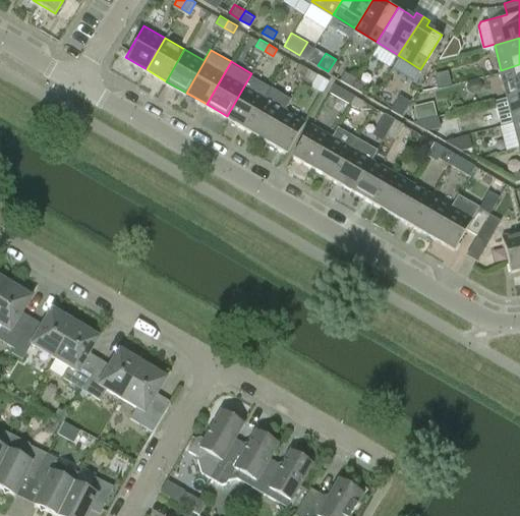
[(300,62),(295,69),(304,73),(304,74),(308,67),(300,62)]
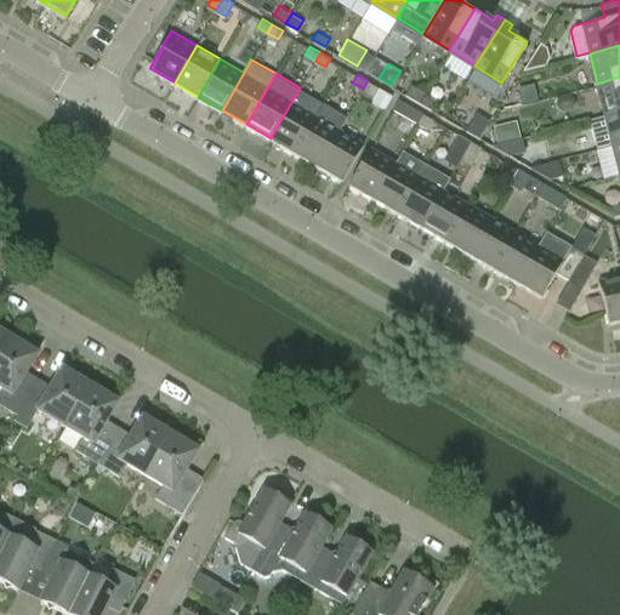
[(619,77),(597,84),(604,113),(619,108),(619,77)]
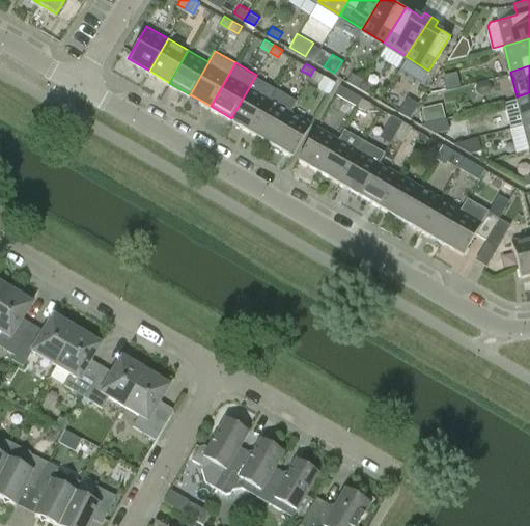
[(316,85),(324,74),(314,68),(310,76),(310,75),(307,80),(316,85)]
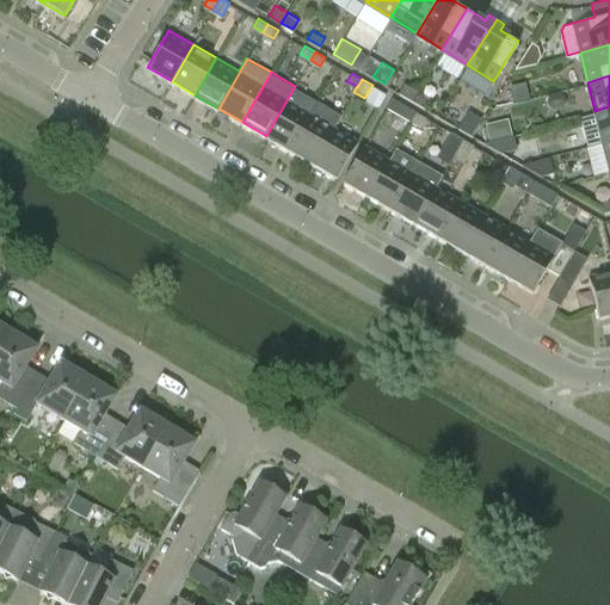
[(411,98),(416,90),(404,82),(399,91),(411,98)]
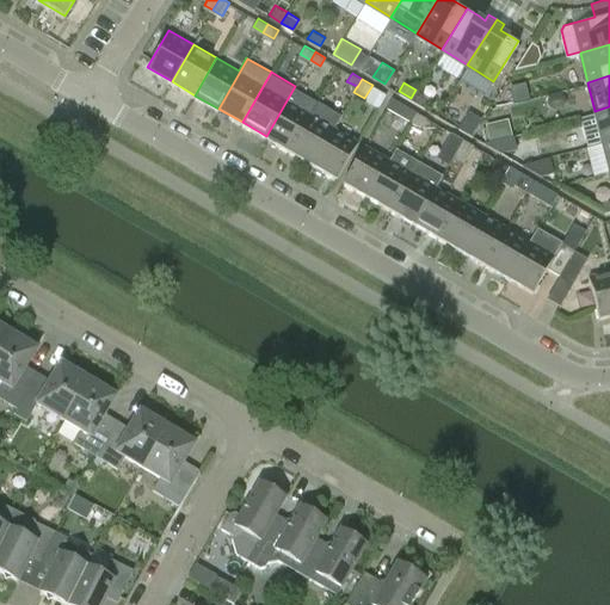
[(525,82),(510,87),(513,102),(529,97),(525,82)]
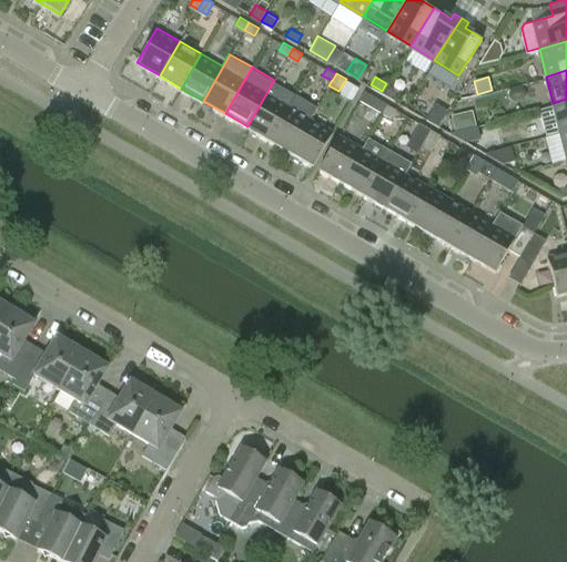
[(269,139),(291,90),(274,80),(247,126),(269,139)]
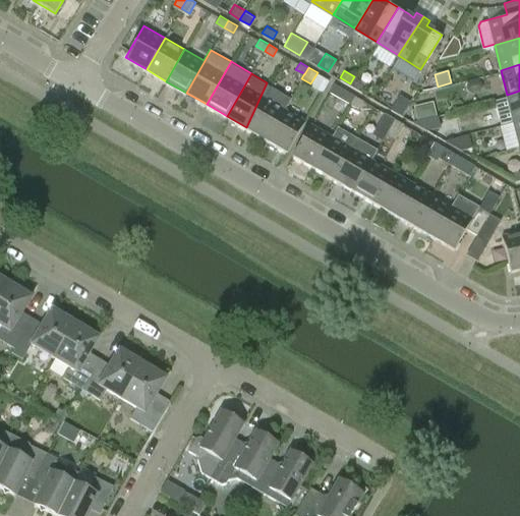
[(354,76),(350,83),(362,91),(366,83),(354,76)]
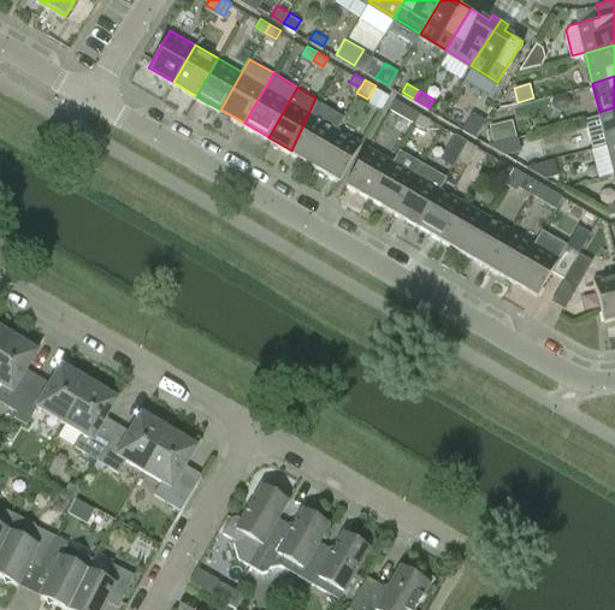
[(415,119),(420,111),(396,98),(391,106),(415,119)]
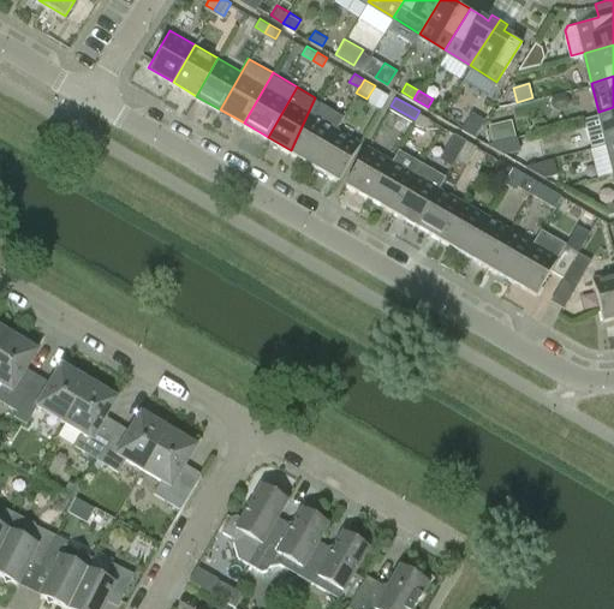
[(337,127),(344,114),(321,100),(291,150),(315,165),(337,127)]
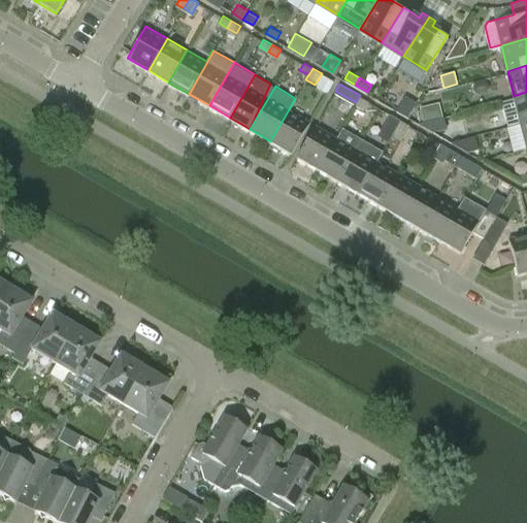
[(501,99),(507,124),(521,121),(526,119),(526,92),(514,96),(501,99)]
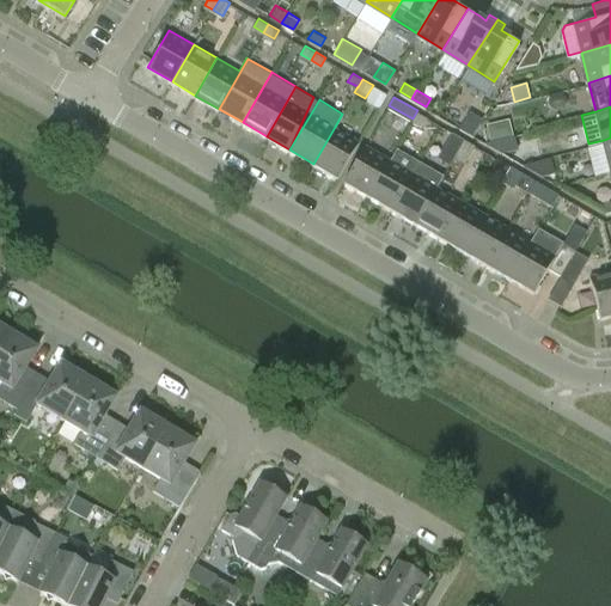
[(464,118),(459,127),(472,134),(477,126),(483,116),(470,109),(464,118)]
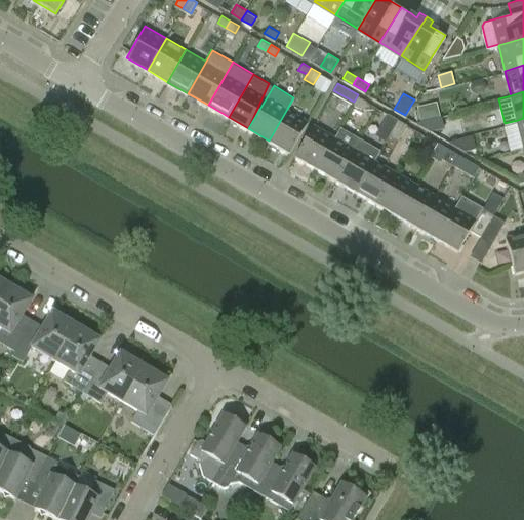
[(358,94),(354,102),(363,107),(367,100),(358,94)]
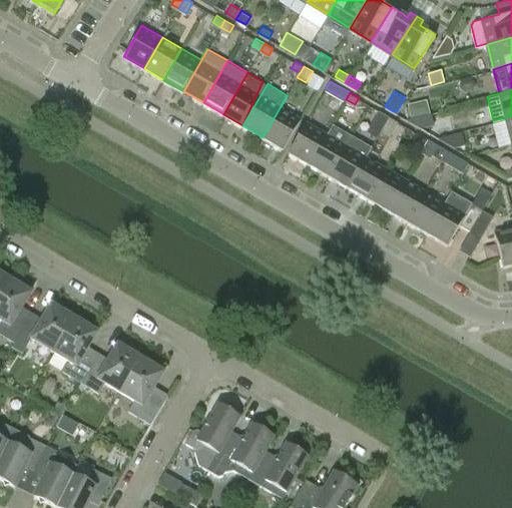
[(409,111),(413,113),(429,111),(427,104),(421,100),(407,103),(409,111)]
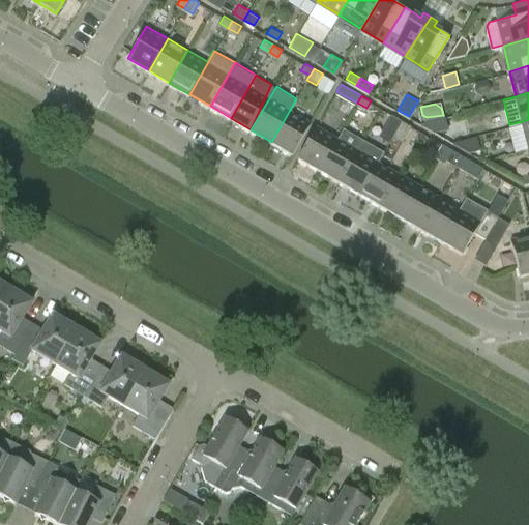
[(292,153),(312,121),(290,110),(271,142),(292,153)]
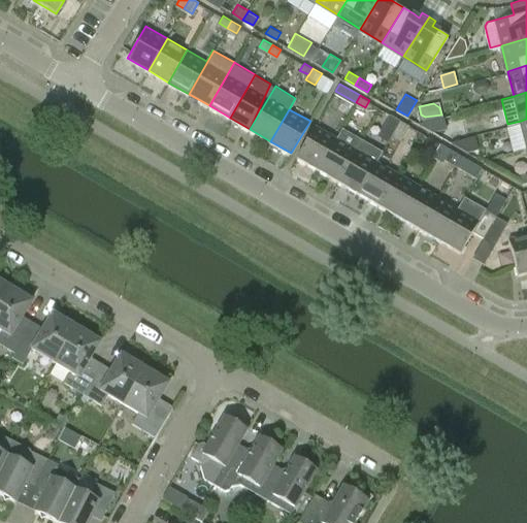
[(388,121),(396,126),(397,126),(401,119),(392,113),(388,121)]
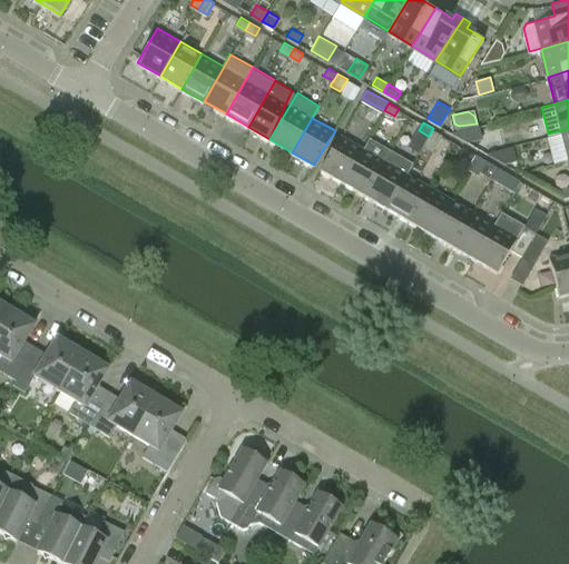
[(467,140),(481,136),(478,124),(450,130),(467,140)]
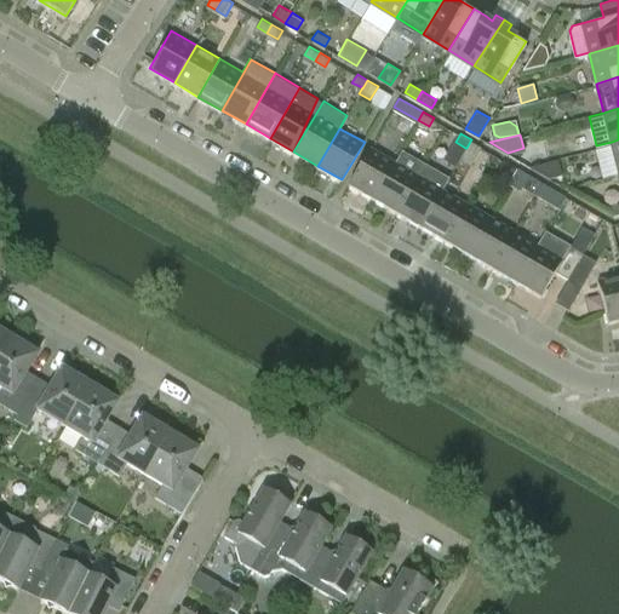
[(465,148),(459,156),(470,162),(476,154),(481,145),(471,139),(466,148),(465,148)]
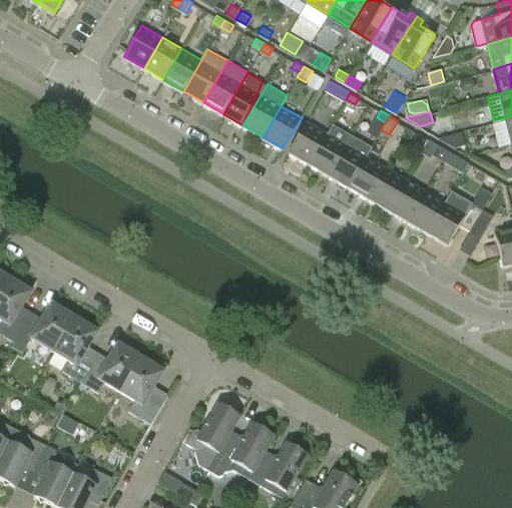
[(289,151),(309,163),(327,132),(307,120),(289,151)]
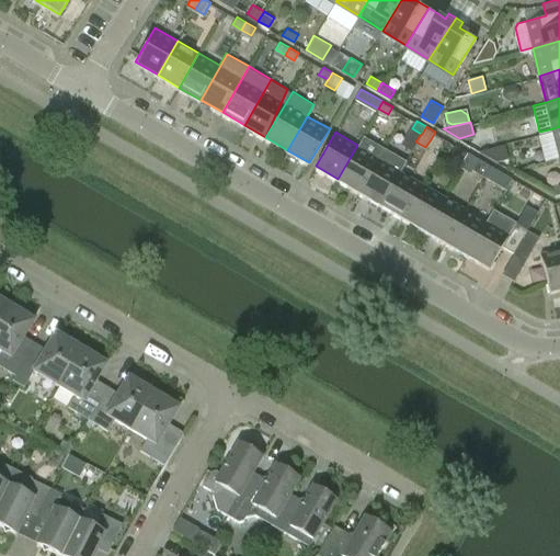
[(364,134),(357,145),(338,179),(360,192),(386,146),(364,134)]
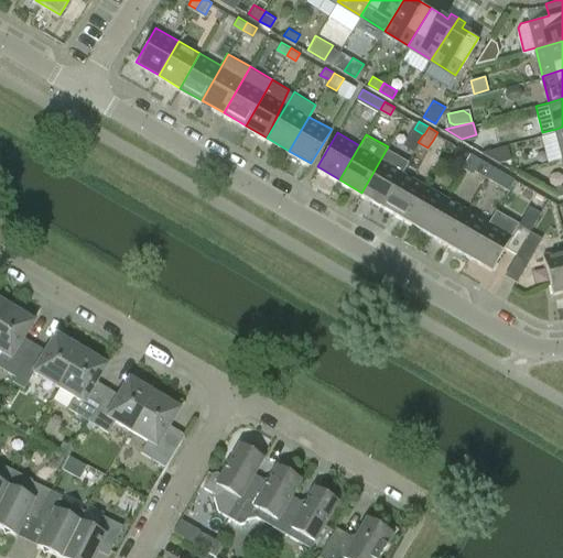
[(469,151),(457,144),(454,149),(457,160),(463,163),(465,159),(469,151)]
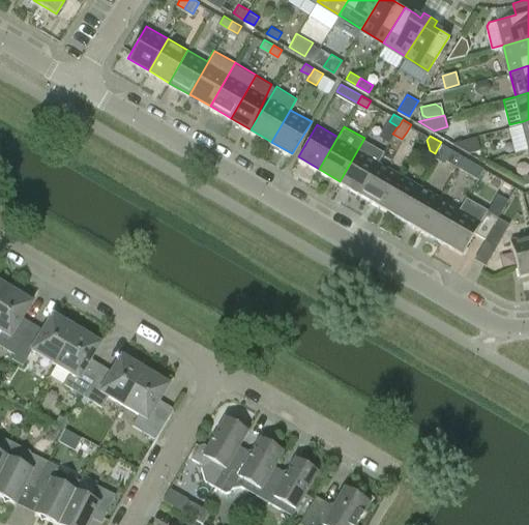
[(476,150),(472,137),(454,142),(471,152),(476,150)]
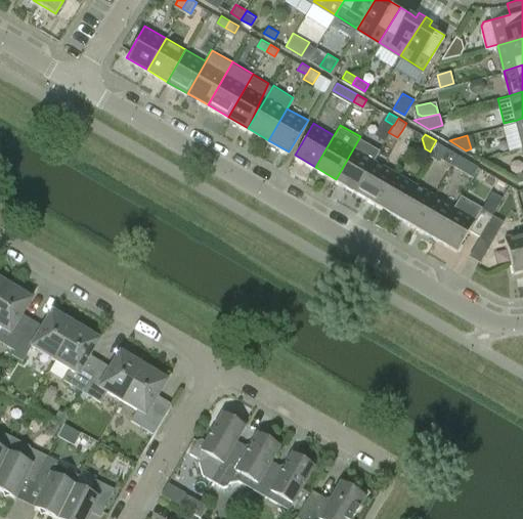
[(374,158),(380,147),(360,136),(336,179),(356,190),(375,159),(374,158)]
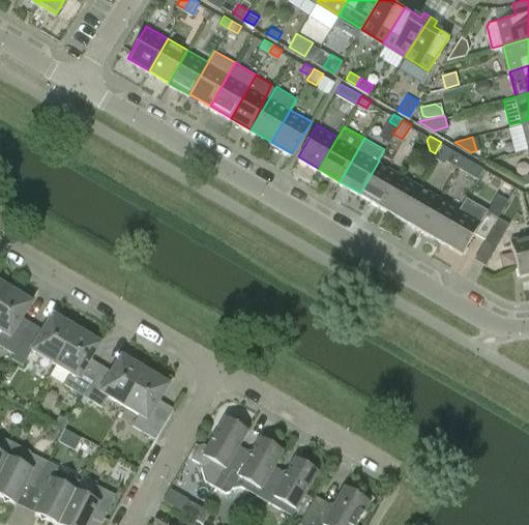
[(446,158),(452,148),(443,143),(439,150),(436,155),(445,161),(446,158)]
